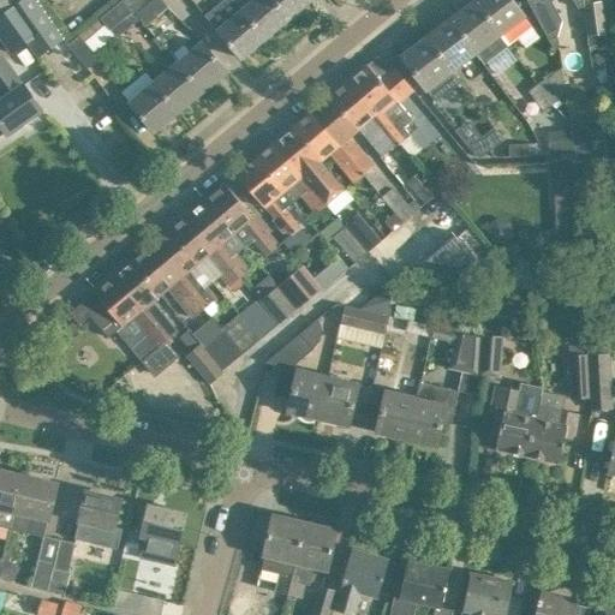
[(0,0),(0,34),(12,53),(27,42),(37,58),(64,39),(36,0),(0,0)]
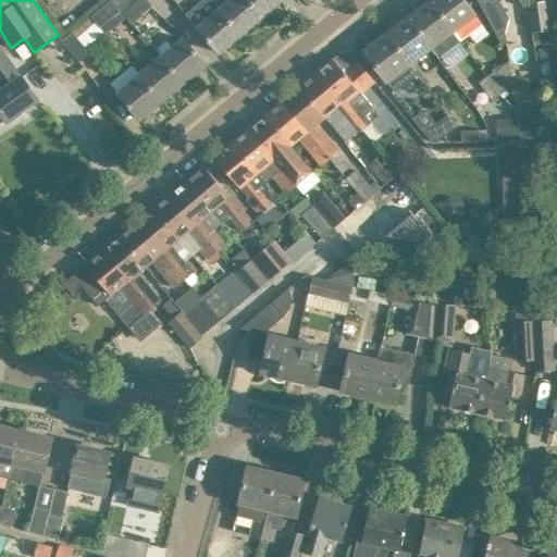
[(110,0),(91,16),(100,27),(119,11),(110,0)]
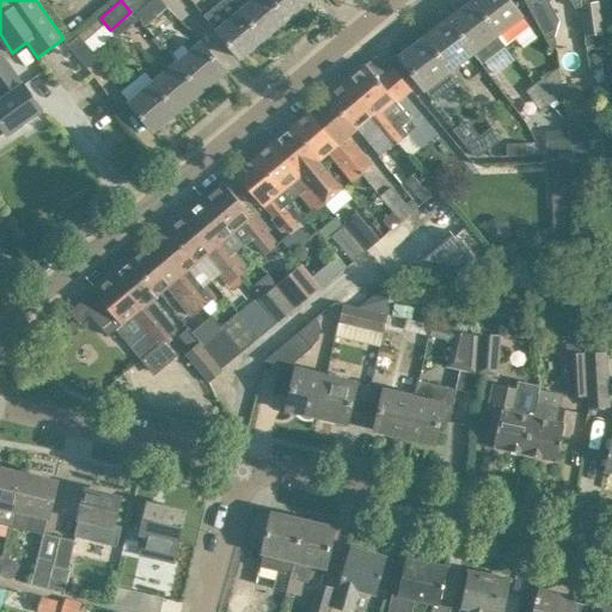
[(161,0),(151,0),(135,13),(146,24),(167,7),(161,0)]
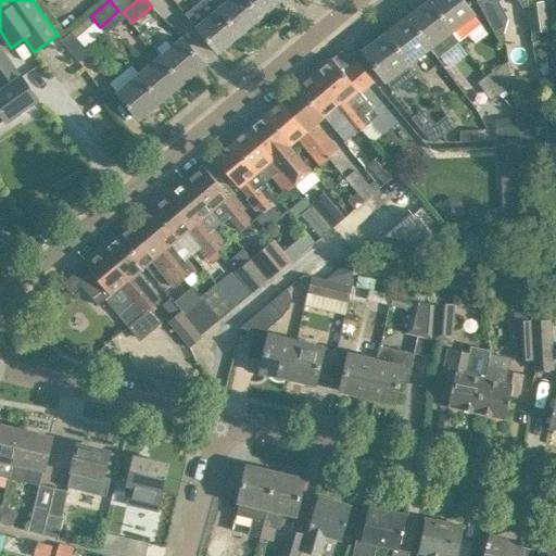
[(217,52),(240,34),(212,0),(203,0),(186,14),(217,52)]
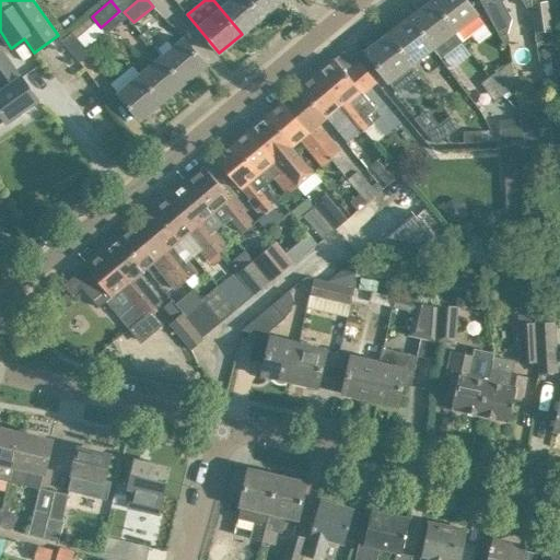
[(213,0),(242,34),(264,15),(249,0),(213,0)]
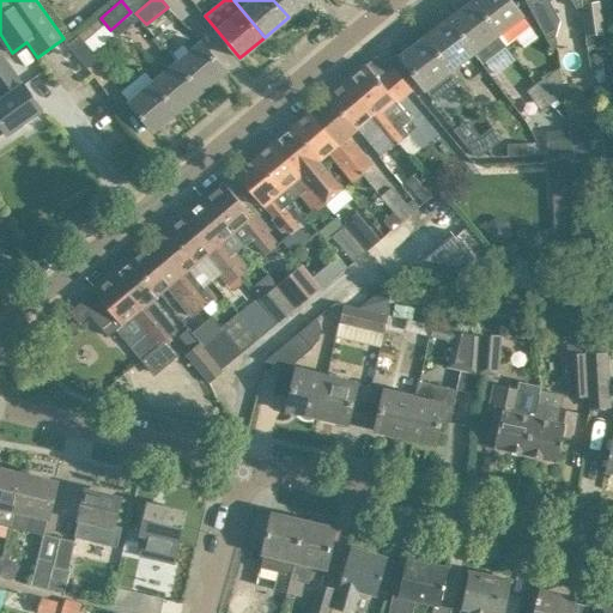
[(273,0),(289,17),(308,0),(273,0)]
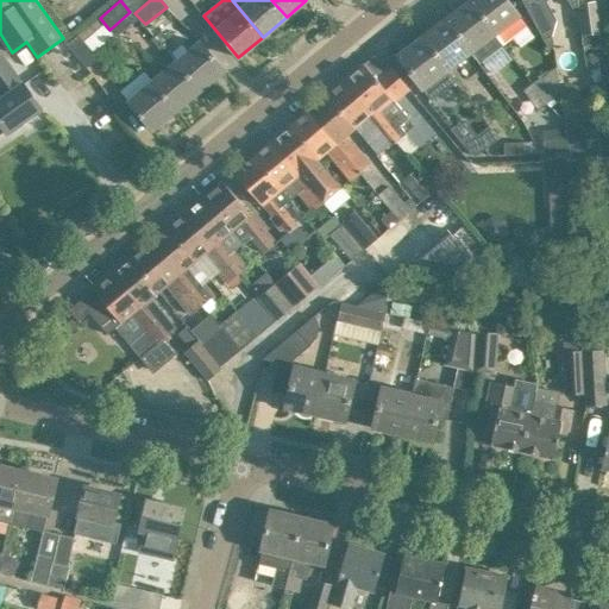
[(471,0),(470,1),(494,33),(519,16),(507,0),(471,0)]
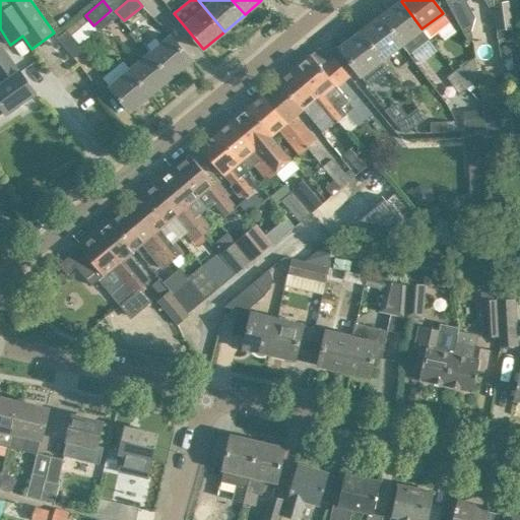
[(484,0),(489,6),(456,17),(468,42),(498,37),(493,5),(491,0),(484,0)]
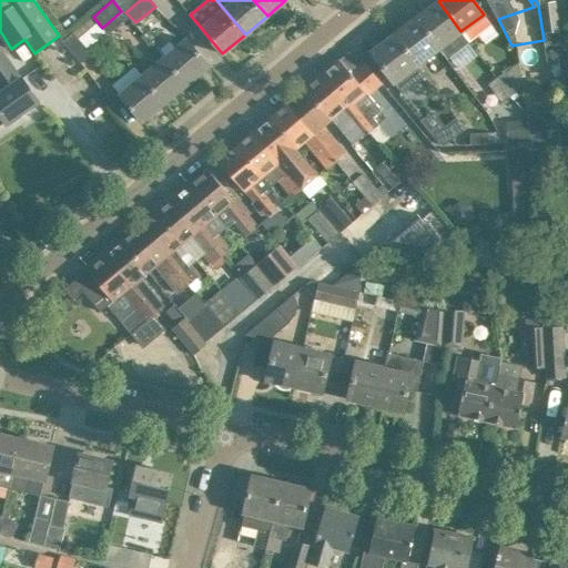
[(416,18),(447,60),(469,42),(460,31),(438,1),(416,18)]
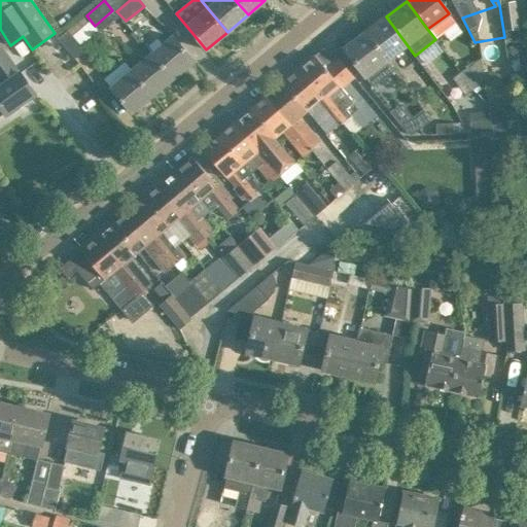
[(515,2),(499,5),(504,37),(520,35),(519,29),(515,2)]
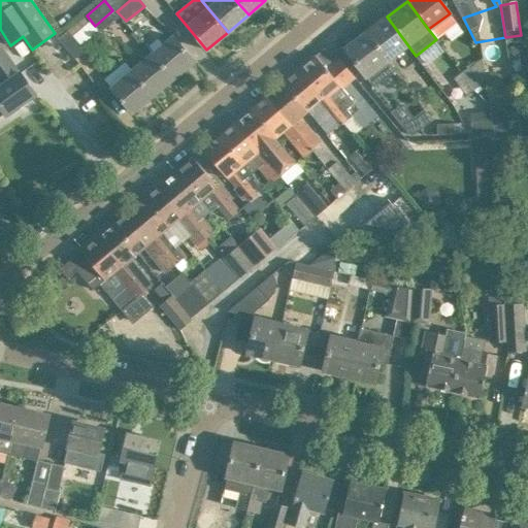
[(387,17),(366,32),(387,60),(407,45),(387,17)]
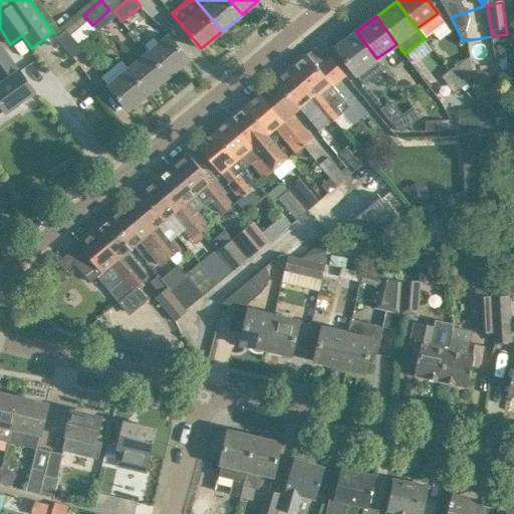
[(82,49),(66,29),(57,37),(73,56),(82,49)]
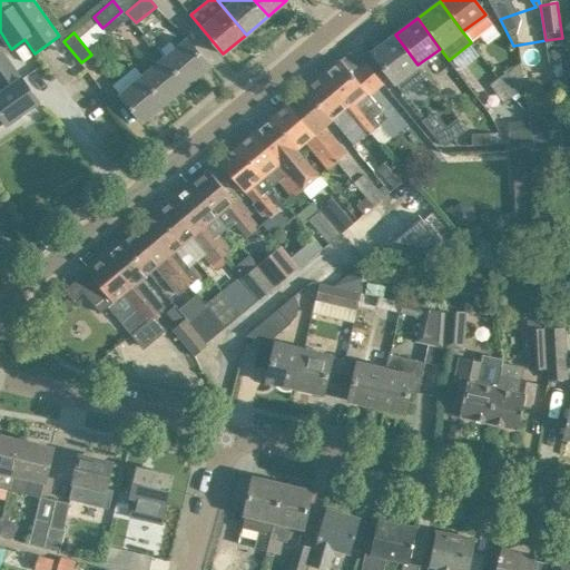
[(418,65),(395,35),(372,52),(403,94),(414,86),(406,74),(418,65)]
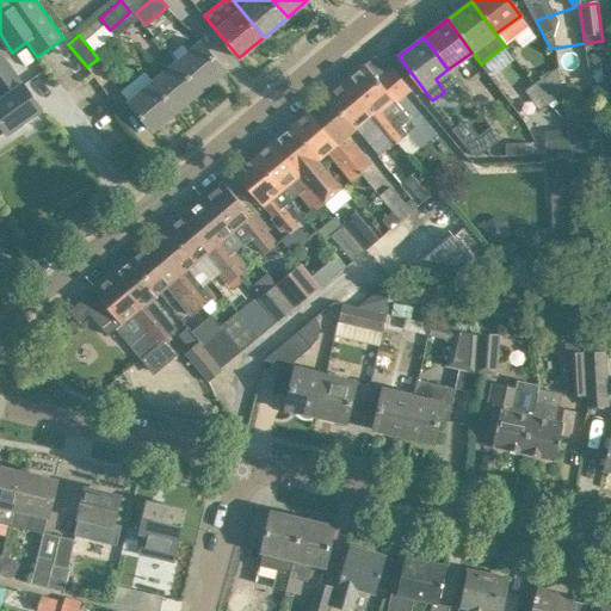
[(178,62),(201,90),(224,69),(202,42),(178,62)]
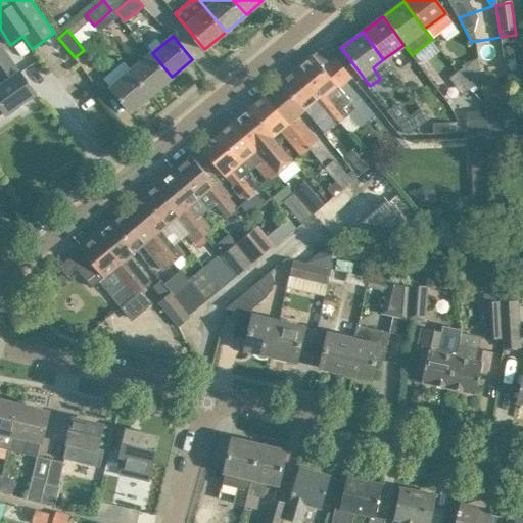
[(21,56),(30,50),(22,41),(14,46),(21,56)]
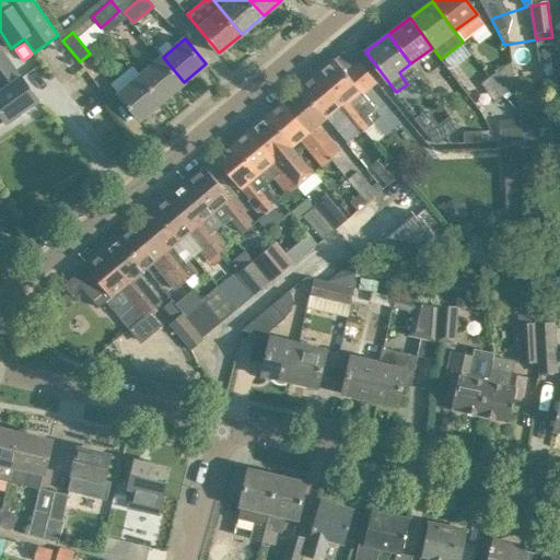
[(0,124),(4,121),(6,123),(7,121),(9,125),(22,115),(20,112),(38,98),(22,77),(21,77),(1,50),(0,50),(0,89),(1,91),(0,92),(0,124)]
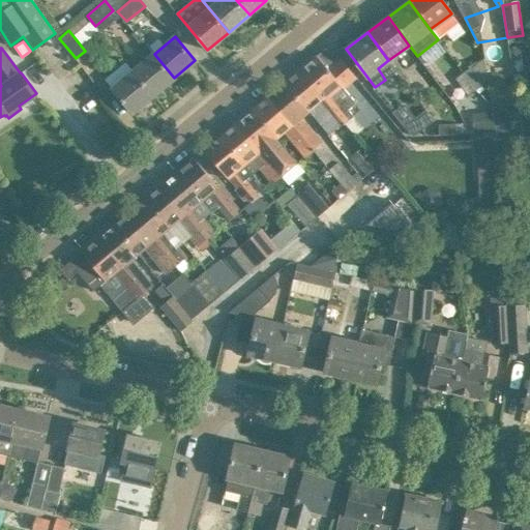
[(134,71),(153,95),(174,78),(154,54),(134,71)]
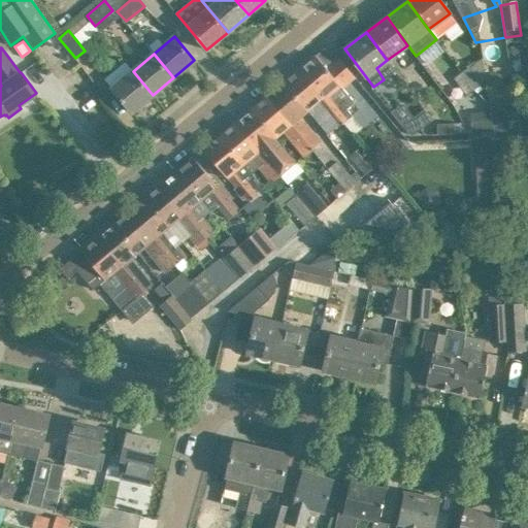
[(299,69),(343,124),(352,117),(347,109),(355,102),(342,87),(355,76),(338,57),(326,68),(316,55),(299,69)]
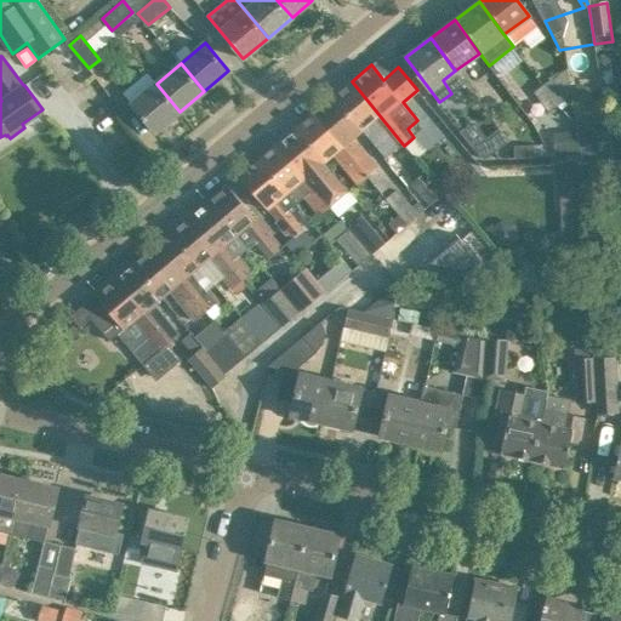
[(542,85),(558,106),(567,100),(551,79),(542,85)]
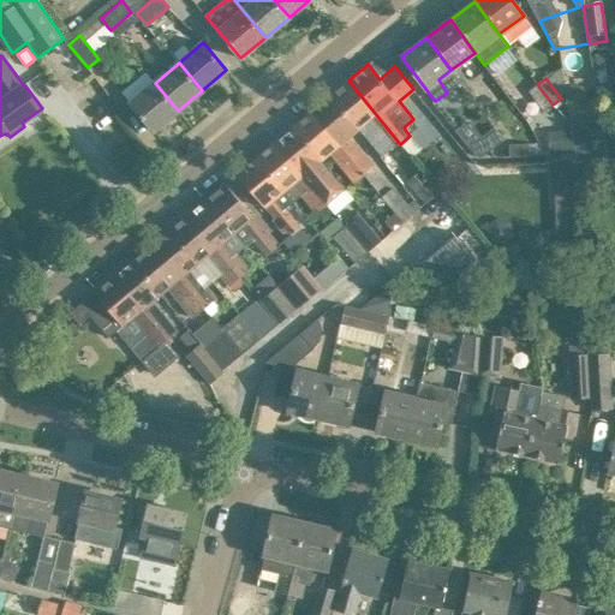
[(348,81),(329,96),(357,130),(365,123),(389,151),(400,144),(348,81)]
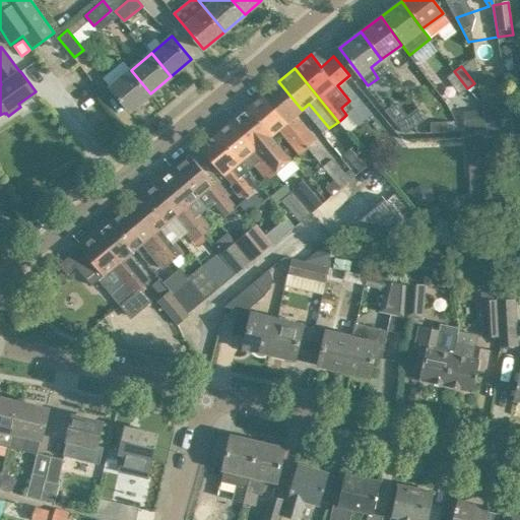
[(129,111),(150,93),(131,70),(110,87),(129,111)]
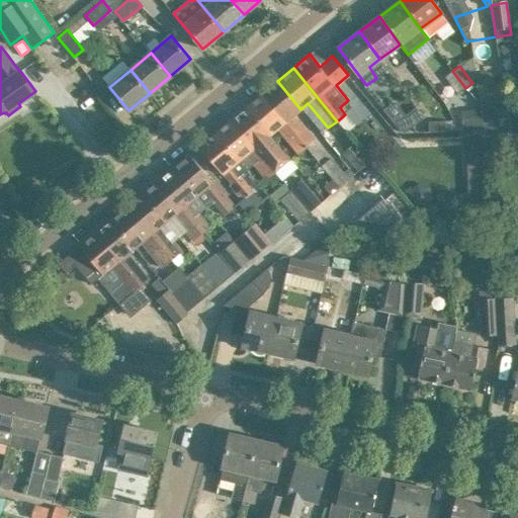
[(458,93),(465,88),(452,71),(445,76),(458,93)]
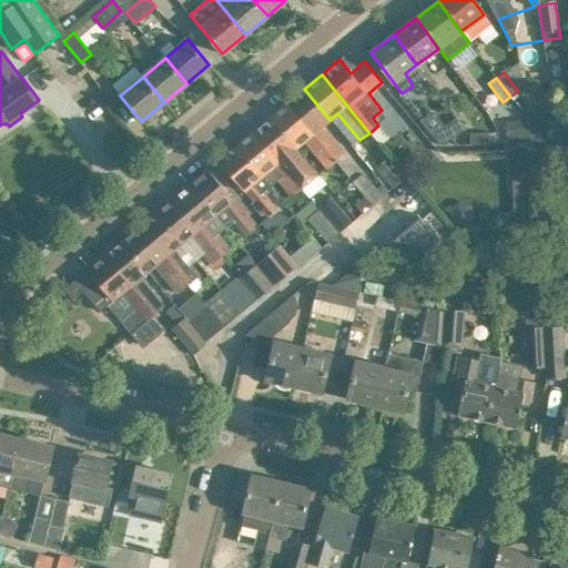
[(287,102),(335,161),(343,170),(352,162),(322,127),(330,120),(304,89),(287,102)]
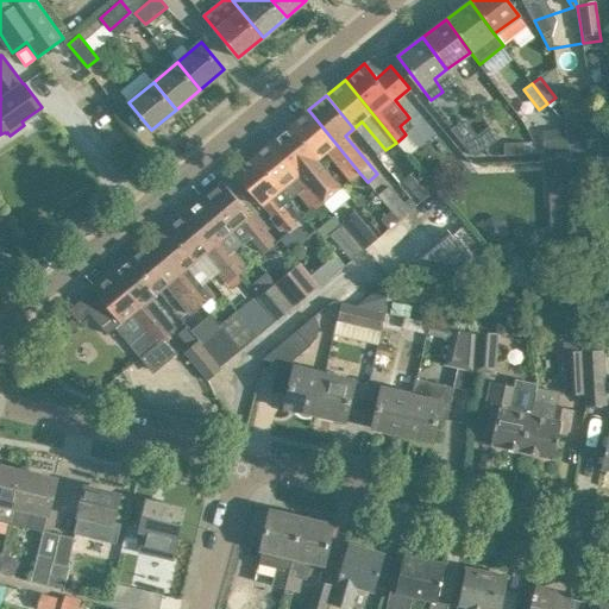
[(318,158),(326,152),(350,181),(359,173),(308,110),(290,125),(318,158)]
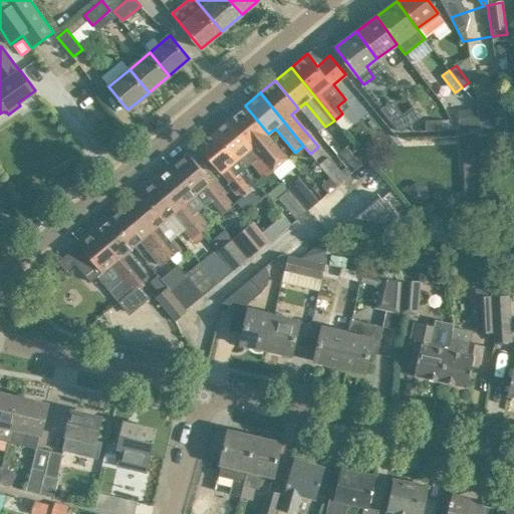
[(502,99),(477,103),(482,136),(506,133),(502,99)]
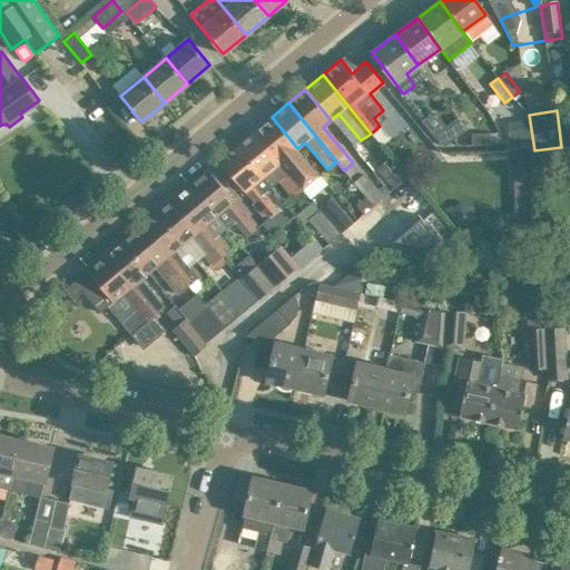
[(441,143),(463,126),(458,118),(445,127),(433,112),(423,121),(441,143)]
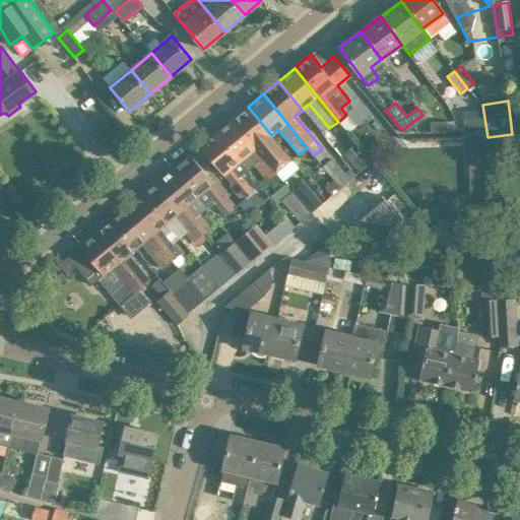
[(232,120),(276,173),(291,159),(271,135),(248,107),(232,120)]
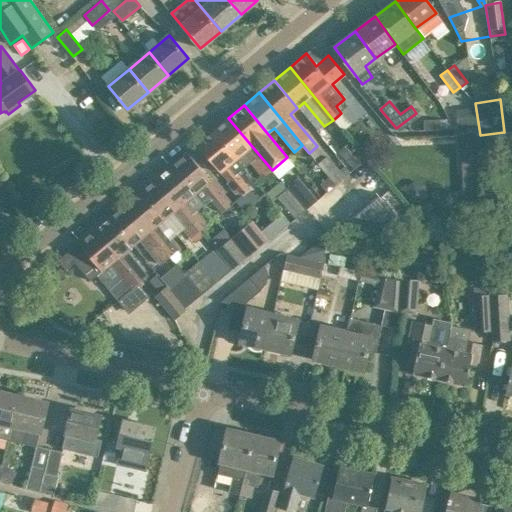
[(475,108),(464,109),(466,126),(476,125),(475,108)]
